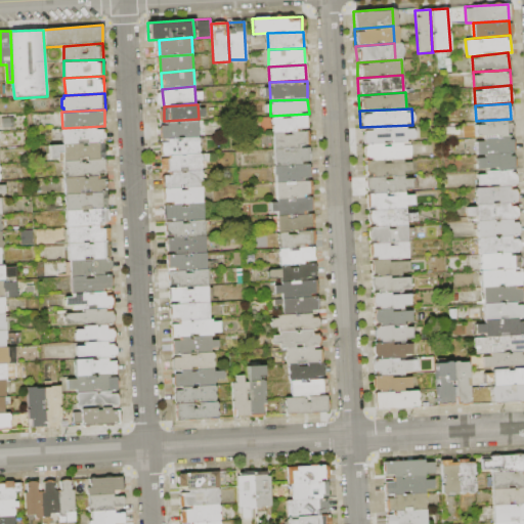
[(270,116),(309,114),(309,129),(271,131),(270,116)]
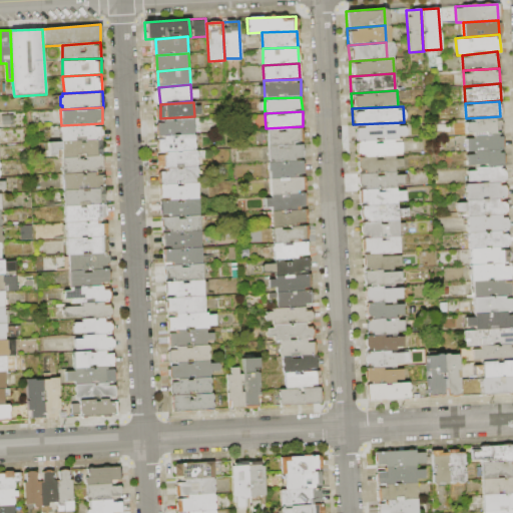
[(160,118),(194,116),(195,133),(161,135),(160,118)]
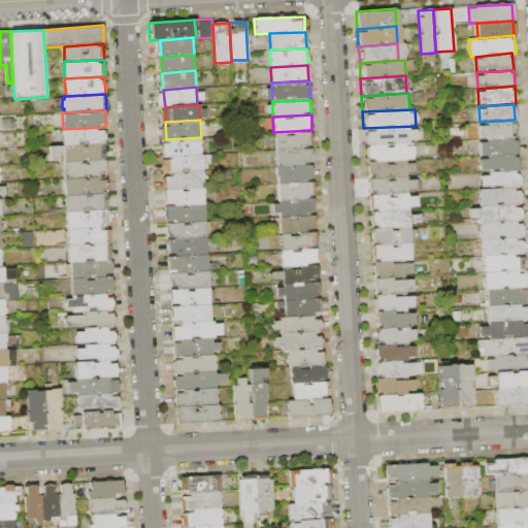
[(480,122),(508,121),(509,137),(481,138),(480,122)]
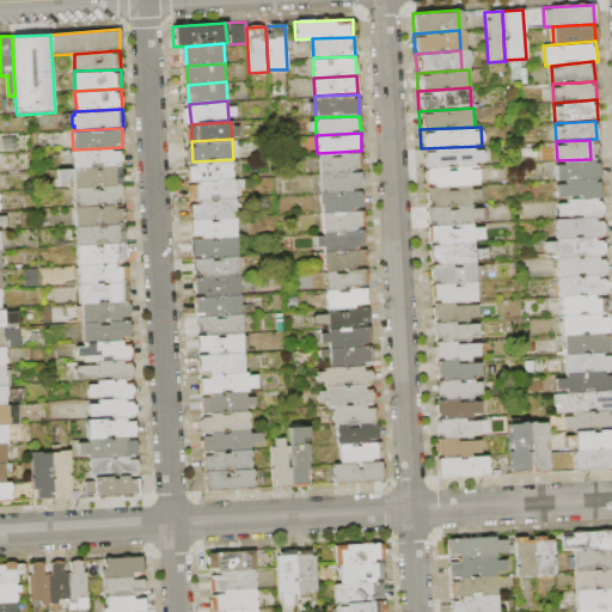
[(482,146),(483,165),(422,167),(421,148),(482,146)]
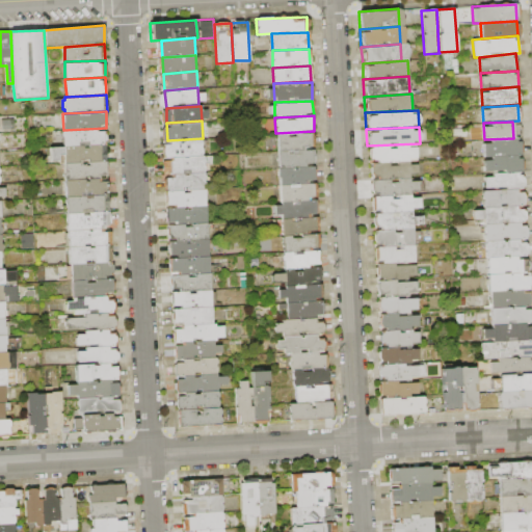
[(63,130),(103,128),(104,144),(64,147),(63,130)]
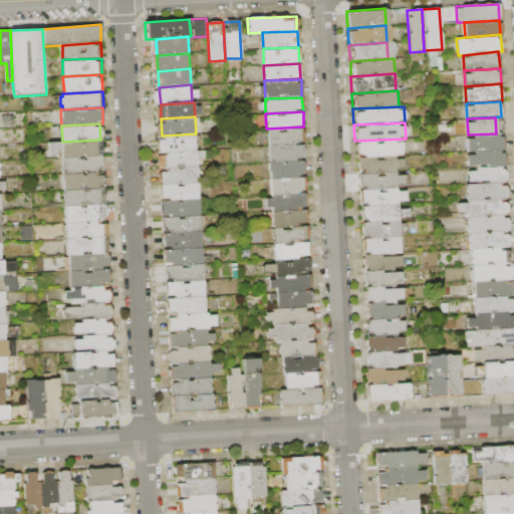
[(266,129),(303,126),(304,144),(267,146),(266,129)]
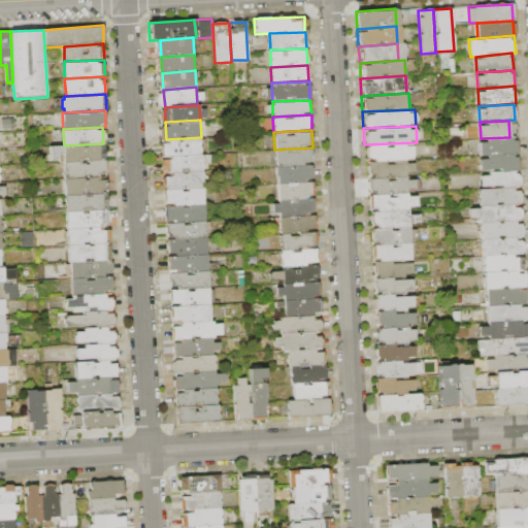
[(481,138),(509,137),(515,136),(515,154),(482,156),(481,138)]
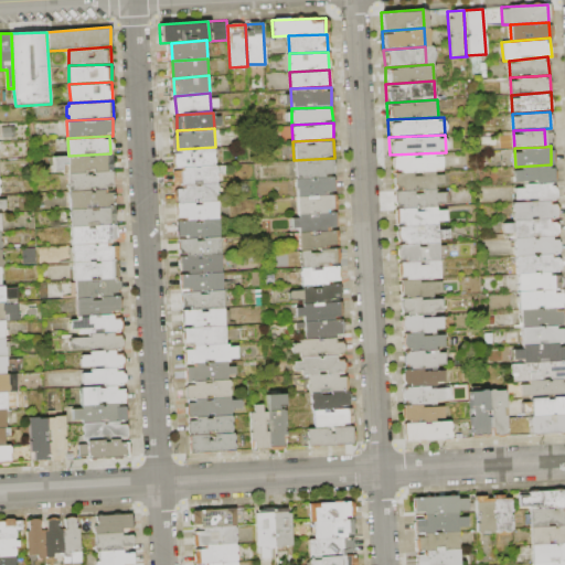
[(178,149),(215,147),(215,164),(179,167),(178,149)]
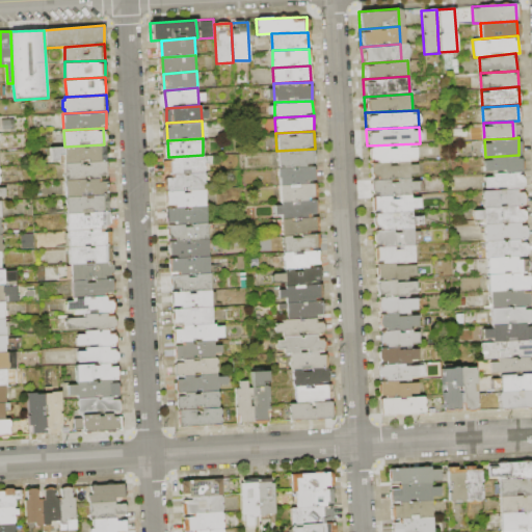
[(367,145),(415,143),(416,160),(368,162),(367,145)]
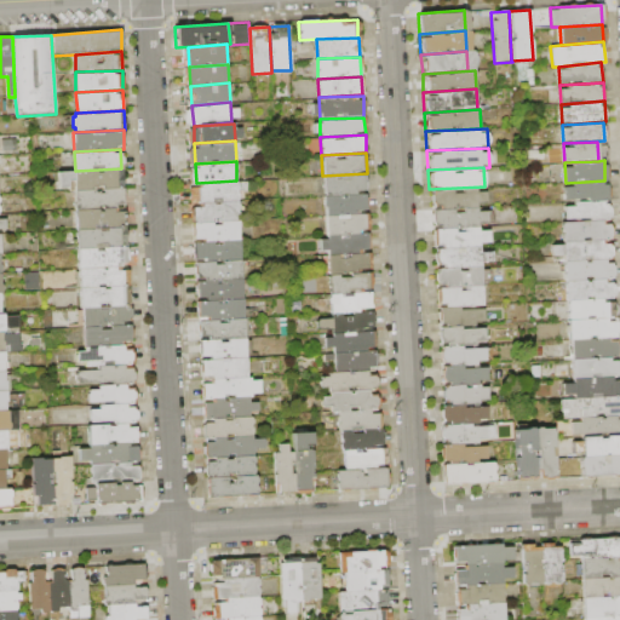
[(75,171),(121,168),(121,189),(76,191),(75,171)]
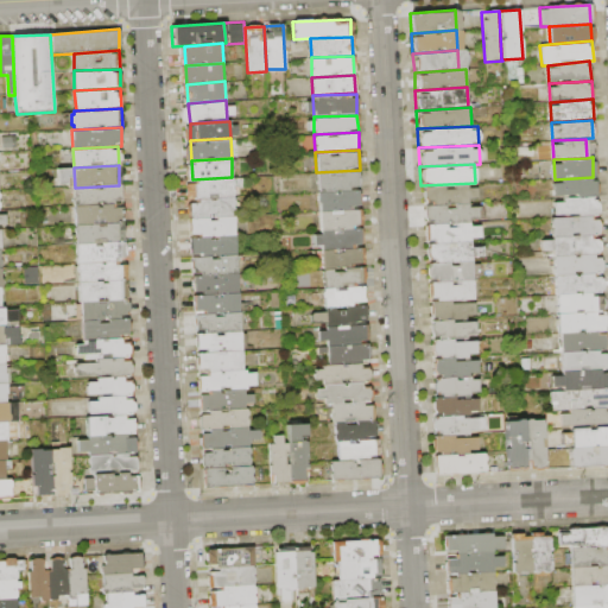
[(360,170),(361,190),(317,192),(316,172),(360,170)]
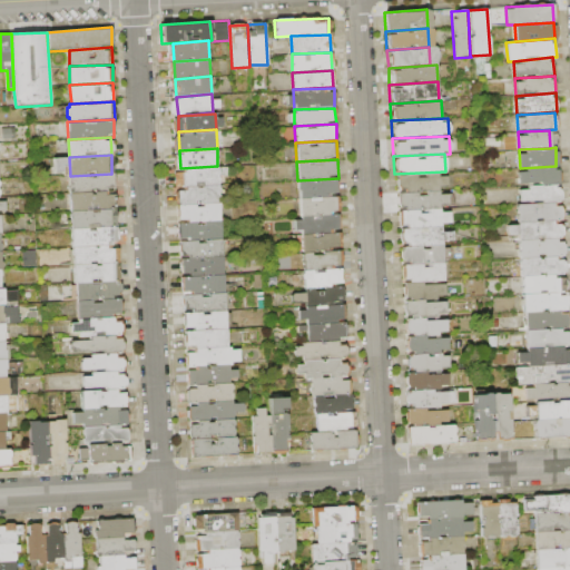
[(180,168),(217,166),(218,186),(182,188),(180,168)]
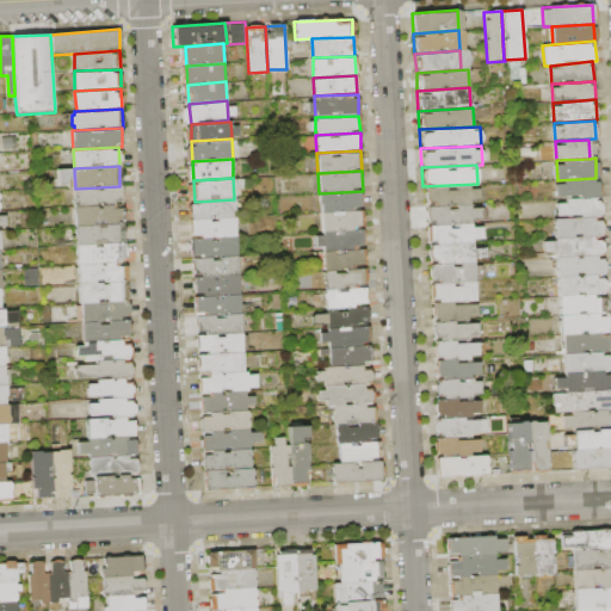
[(557,180),(596,178),(597,198),(559,199),(557,180)]
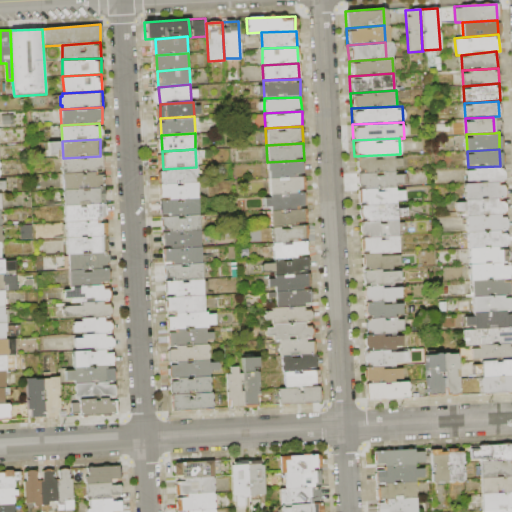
[(354,156),(400,154),(401,171),(354,173),(354,156)]
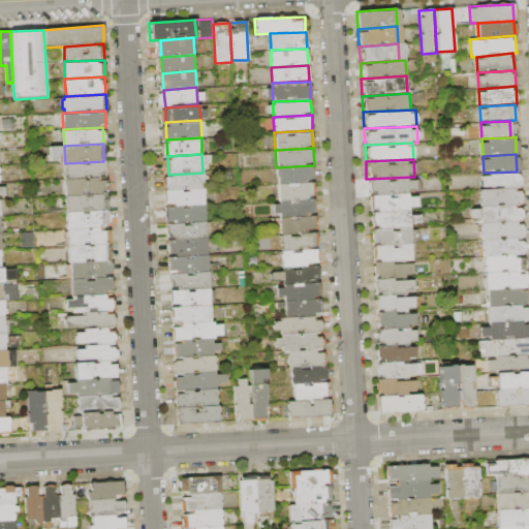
[(65,163),(103,161),(104,177),(65,179),(65,163)]
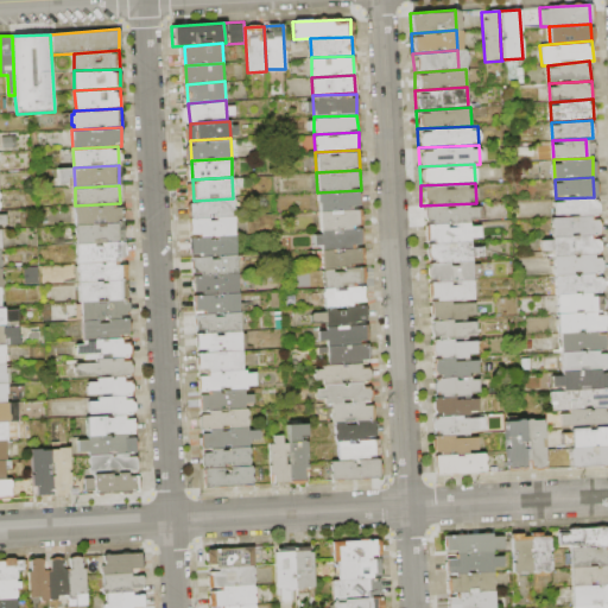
[(317,192),(361,190),(362,208),(318,210),(317,192)]
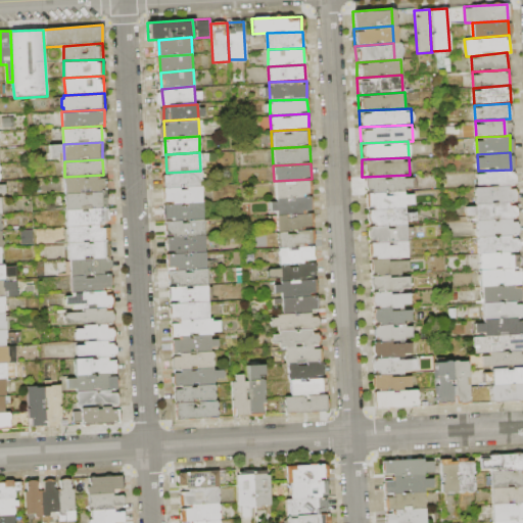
[(478,171),(511,170),(512,185),(479,187),(478,171)]
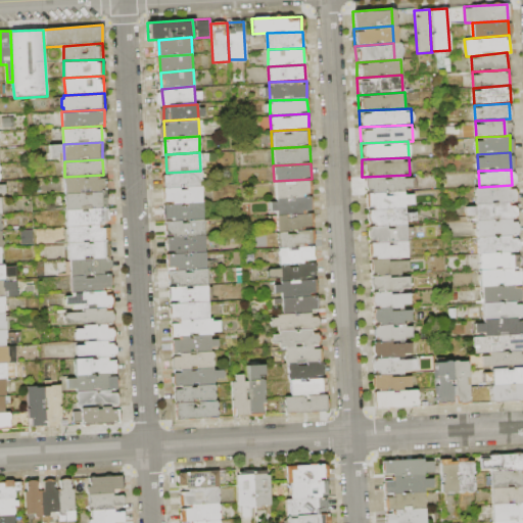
[(200,171),(201,186),(168,188),(167,173),(200,171)]
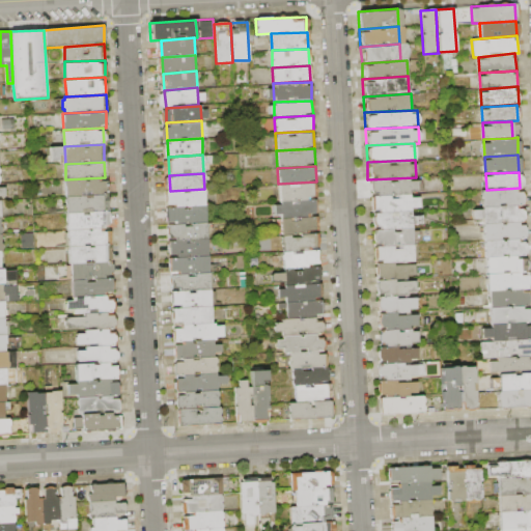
[(65,179),(105,177),(106,194),(66,195),(65,179)]
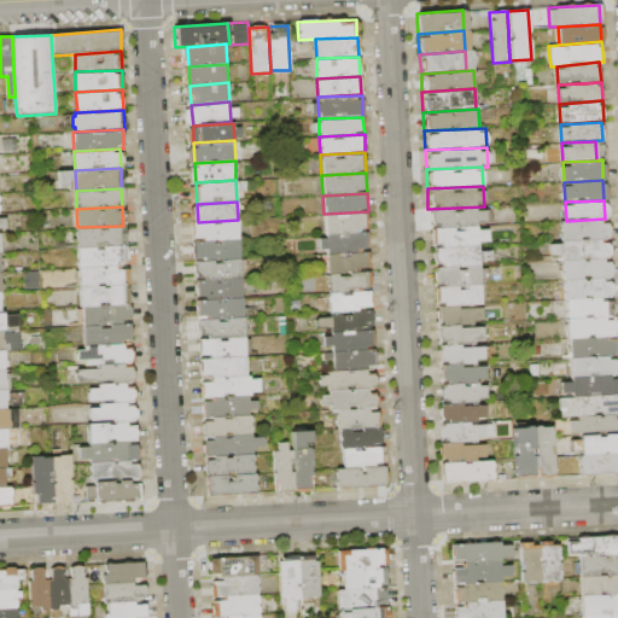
[(484,207),(485,226),(429,228),(427,209),(484,207)]
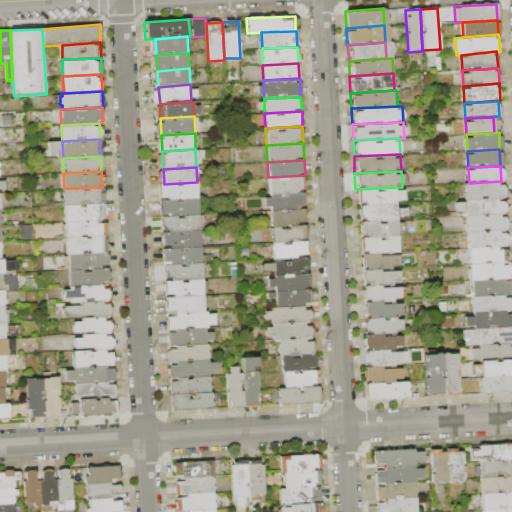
[(305,175),(306,192),(269,194),(268,177),(305,175)]
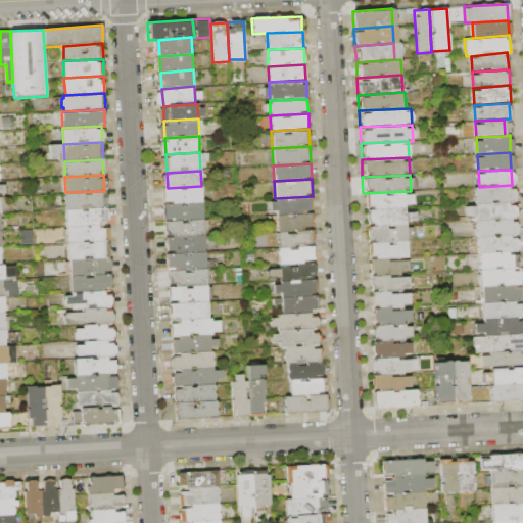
[(473,188),(512,185),(513,201),(474,203),(473,188)]
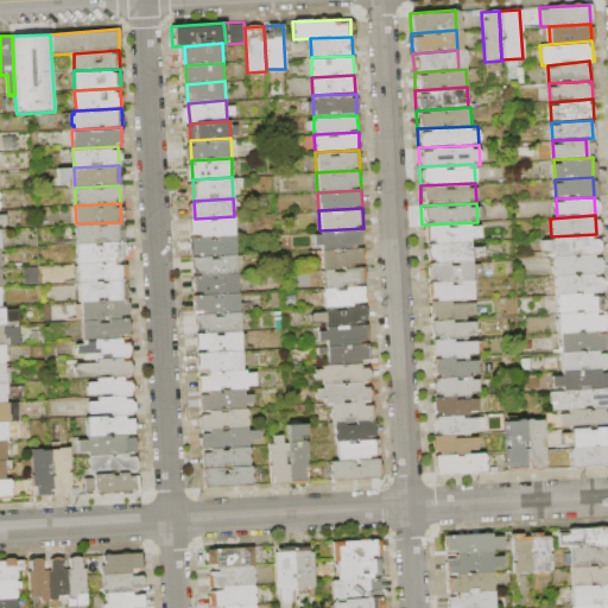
[(195,219),(234,216),(236,216),(238,235),(233,236),(196,238),(195,219)]
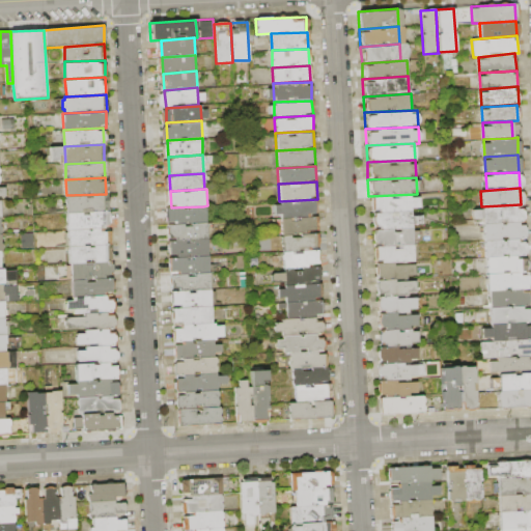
[(66,195),(106,194),(107,211),(67,213),(66,195)]
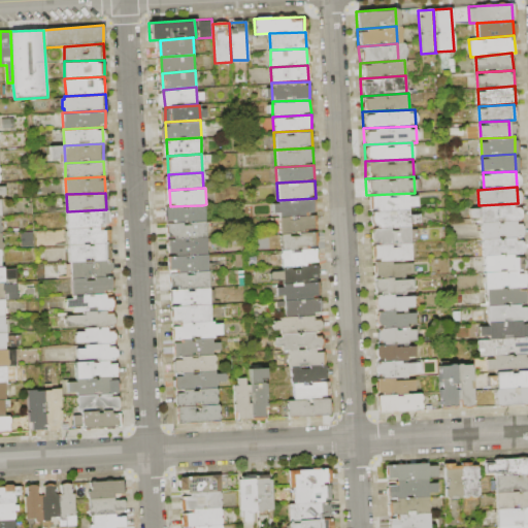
[(366,195),(415,193),(415,209),(367,211),(366,195)]
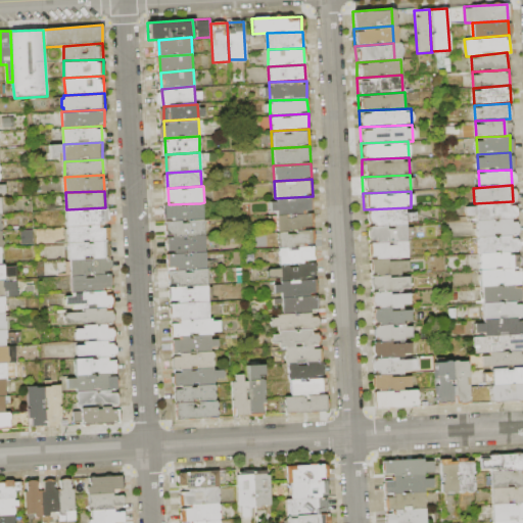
[(313,196),(314,212),(276,215),(275,198),(313,196)]
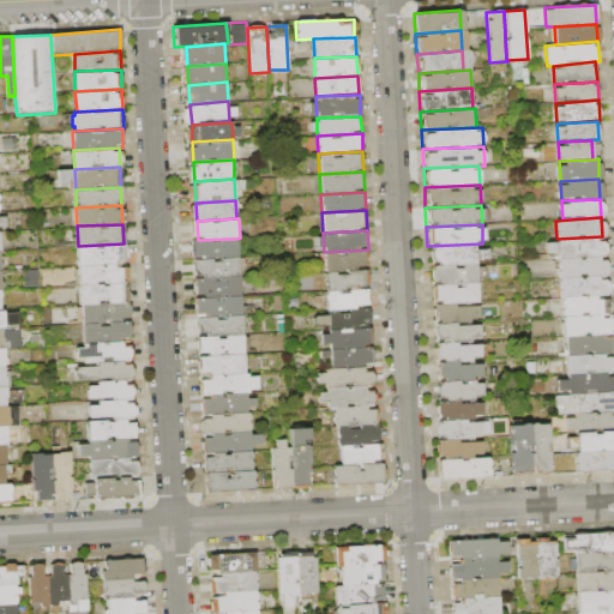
[(557,239),(602,236),(603,256),(559,259),(557,239)]
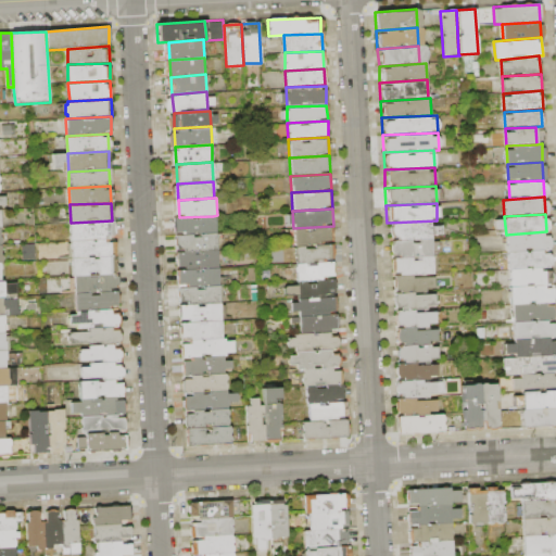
[(179,217),(213,216),(214,234),(180,235),(179,217)]
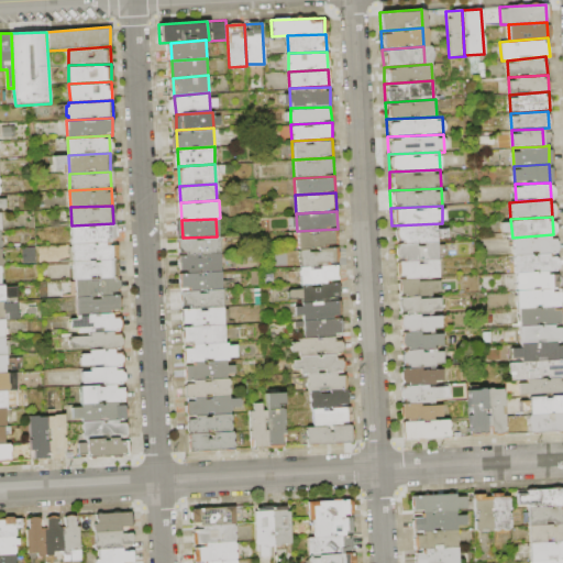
[(72,225),(113,223),(114,242),(73,244),(72,225)]
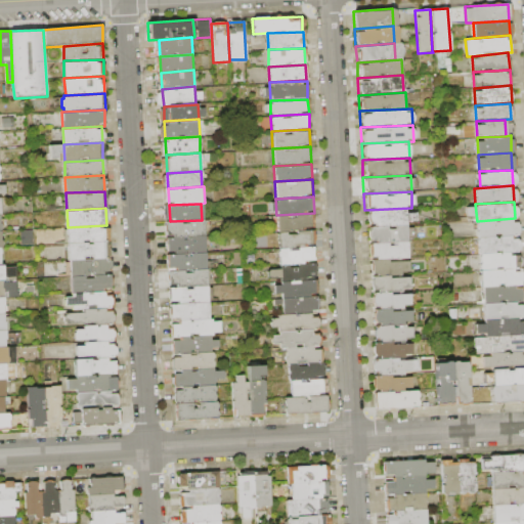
[(364,210),(411,208),(412,224),(364,226),(364,210)]
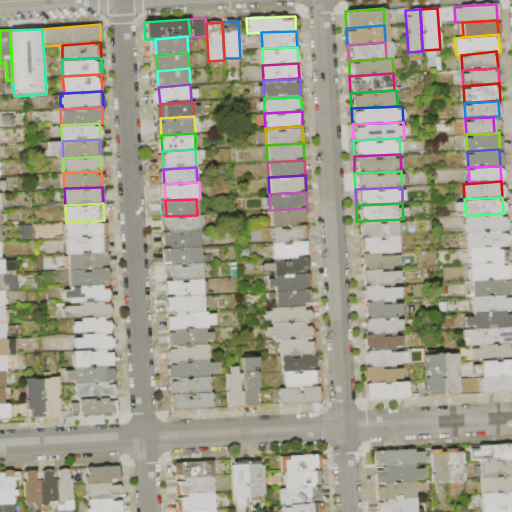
[(270,210),(305,208),(306,222),(271,224),(270,210)]
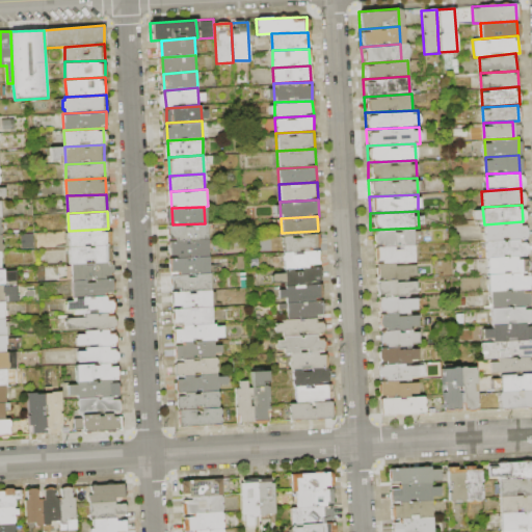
[(481,224),(524,222),(525,238),(484,241),(481,241),(481,224)]
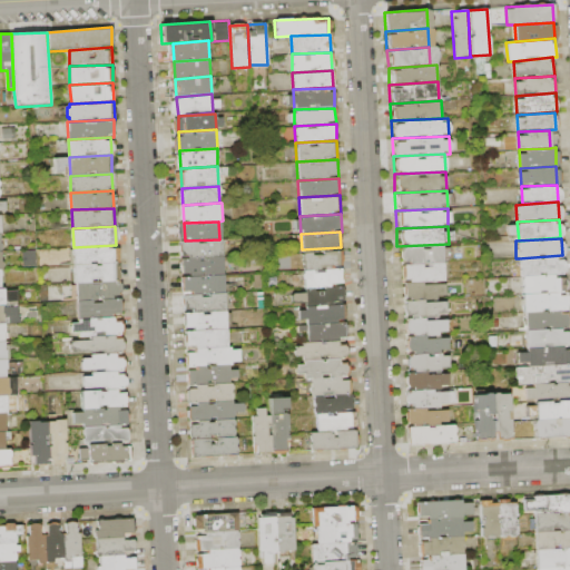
[(219,239),(220,256),(179,258),(178,242),(219,239)]
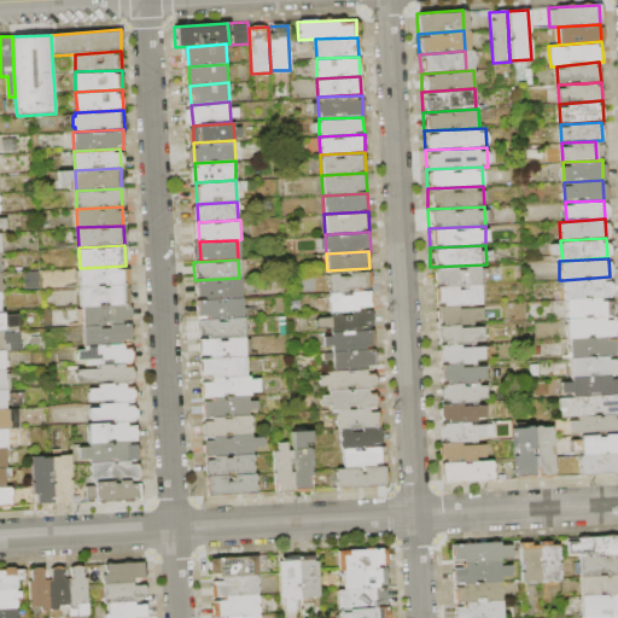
[(487,264),(488,284),(479,284),(437,286),(431,286),(430,267),(487,264)]
